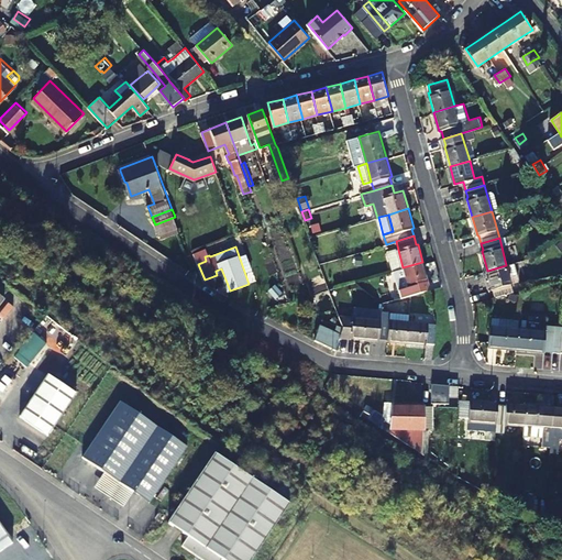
[(394,271),(403,267),(398,250),(389,253),(394,271)]
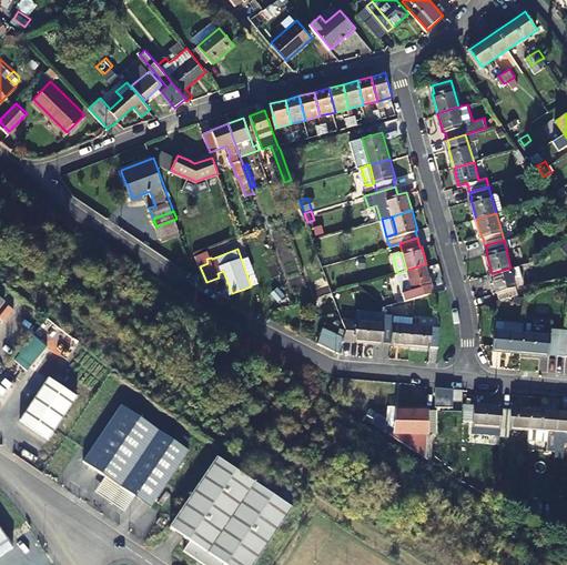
[(426,264),(406,270),(415,298),(416,298),(432,292),(433,292),(431,284),(432,284),(426,264)]
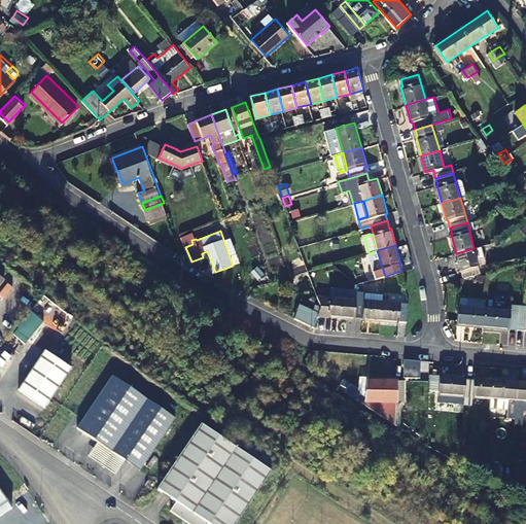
[(474,248),(479,265),(485,264),(480,246),(474,248)]
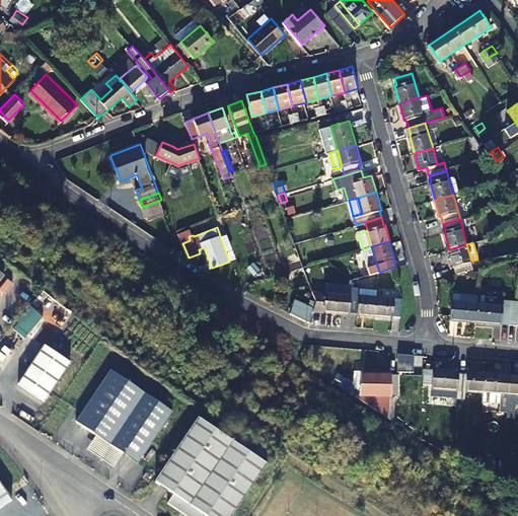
[(457,274),(473,269),(471,261),(466,244),(449,249),(453,267),(455,266),(457,274)]
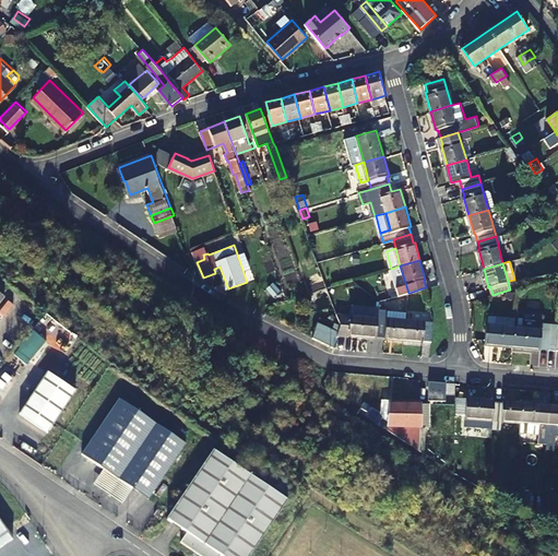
[(380,317),(372,316),(374,307),(353,305),(352,314),(336,312),(341,324),(340,331),(339,333),(349,334),(351,334),(378,338),(378,336),(380,317)]
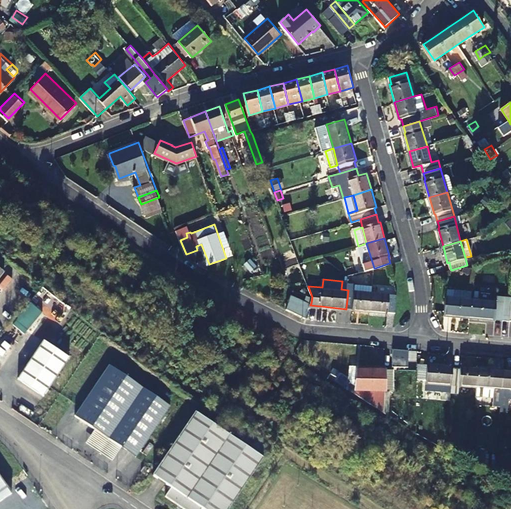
[(455,289),(454,297),(472,299),(473,291),(455,289)]
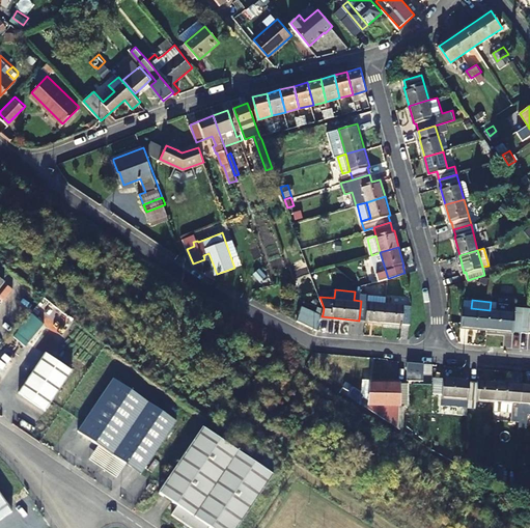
[(366,320),(366,321),(385,323),(387,303),(361,301),(359,320),(366,320)]
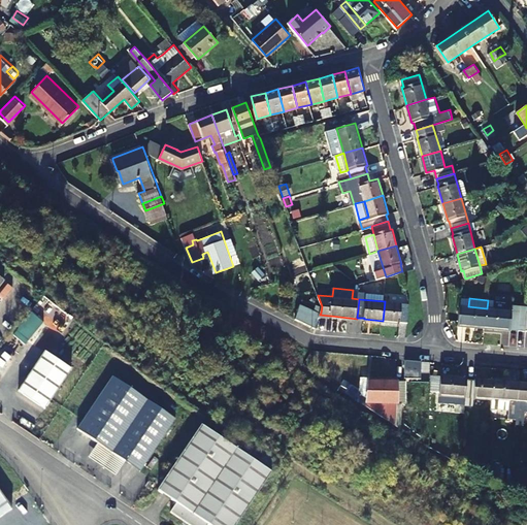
[(401,322),(408,322),(410,303),(385,301),(383,321),(401,322)]
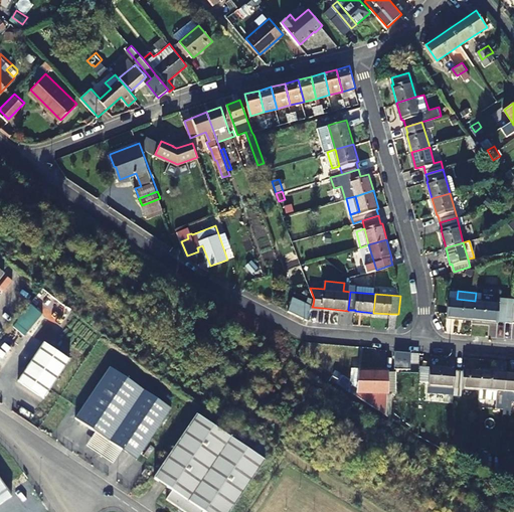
[(295,297),(289,310),(308,320),(309,320),(312,307),(313,305),(295,297)]
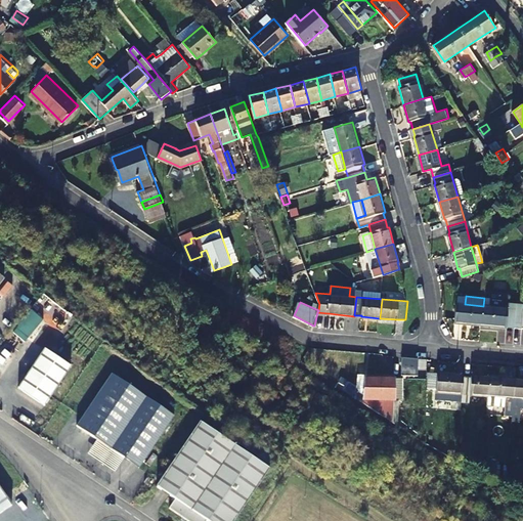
[(483,306),(465,304),(458,304),(455,321),(464,321),(464,323),(481,324),(483,306)]
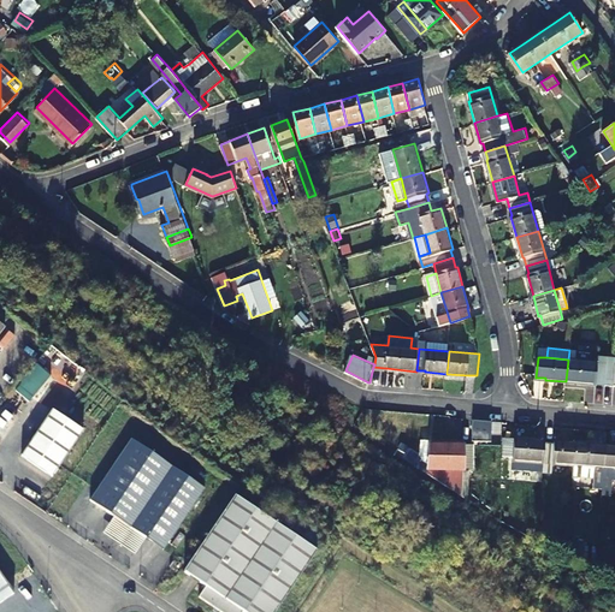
[(568,360),(566,381),(596,385),(598,362),(568,360)]
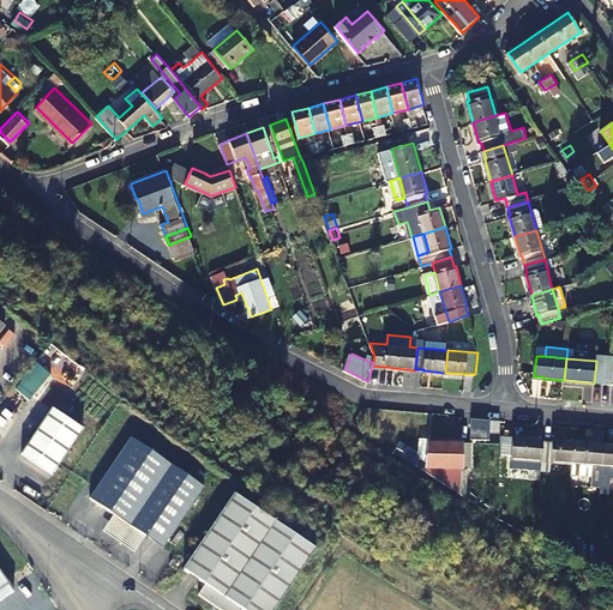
[(37,360),(17,385),(30,396),(50,370),(37,360)]
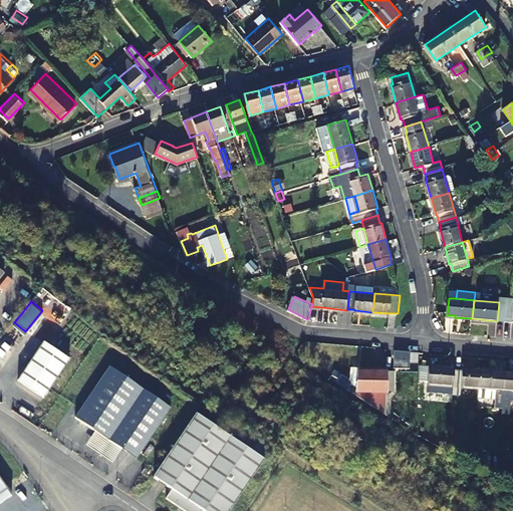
[(69,357),(43,339),(17,378),(43,396),(69,357)]
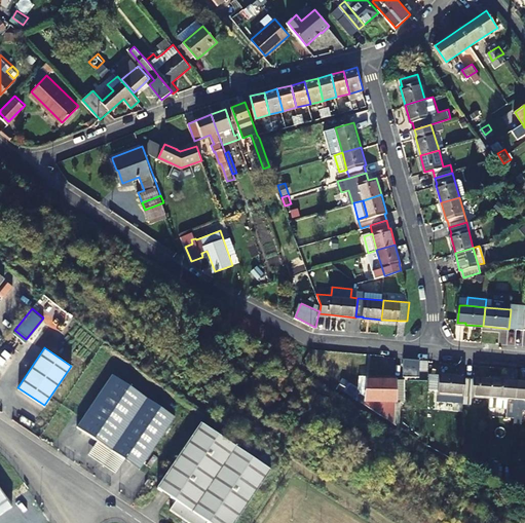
[(114,471),(158,404),(112,373),(78,425),(99,440),(89,454),(114,471)]
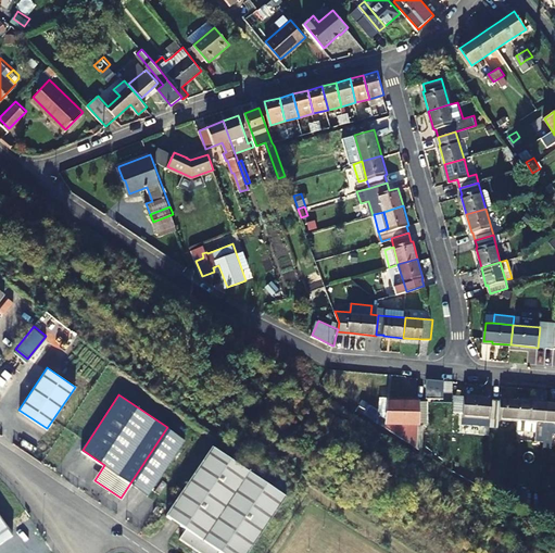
[(464,415),(465,415),(481,417),(491,417),(492,399),(492,398),(465,394),(464,415)]
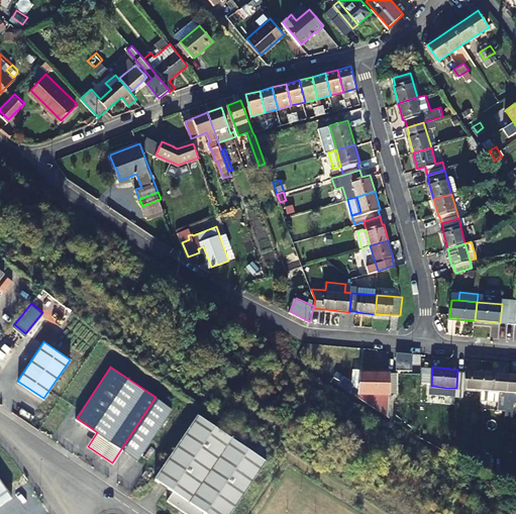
[(463,396),(465,389),(482,390),(484,371),(466,370),(466,371),(457,371),(456,388),(455,396),(463,396)]
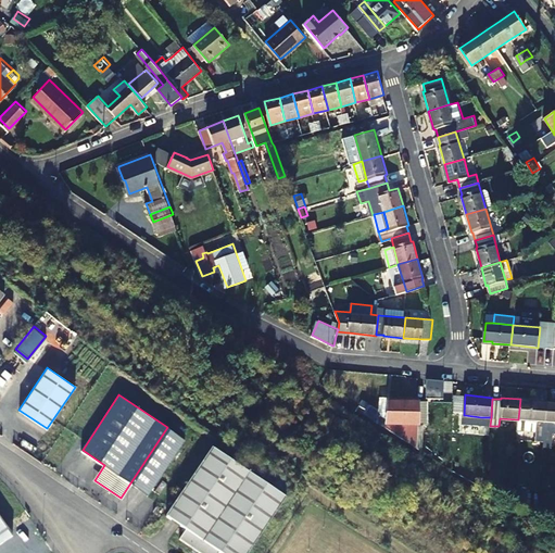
[(383,399),(382,412),(382,414),(387,415),(386,425),(419,447),(423,442),(413,436),(413,424),(419,424),(419,400),(389,399),(383,399)]
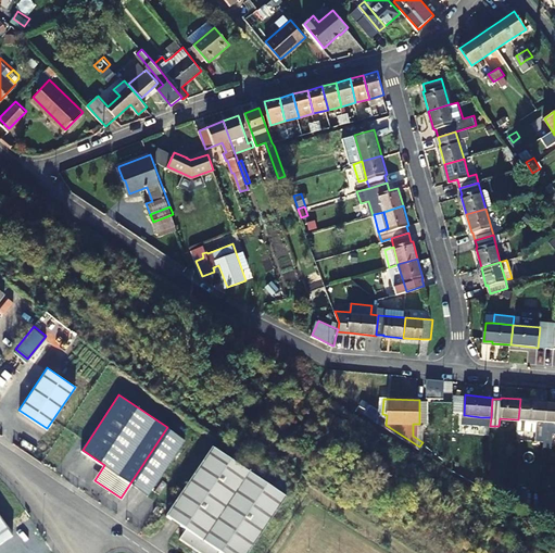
[(518,419),(538,422),(538,428),(545,429),(545,422),(547,403),(547,401),(520,399),(518,419)]
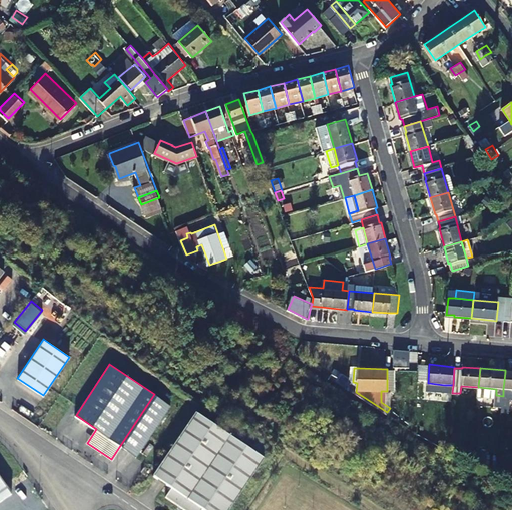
[(503,389),(511,390),(511,371),(505,370),(505,372),(503,389)]
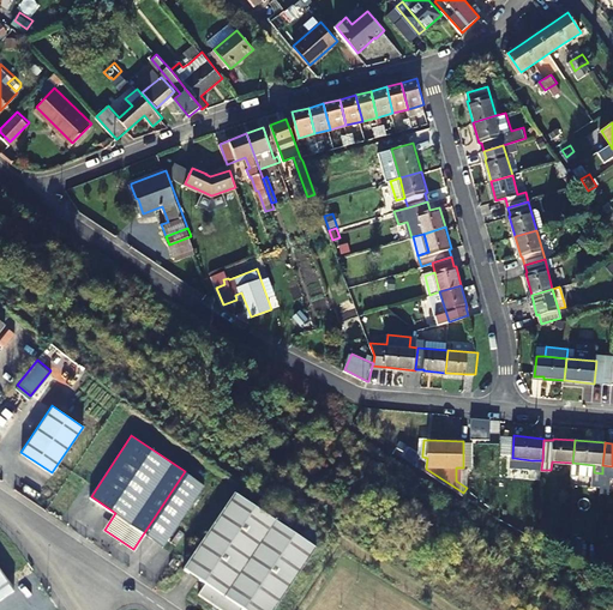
[(427,458),(422,457),(422,454),(409,447),(404,454),(426,469),(427,458)]
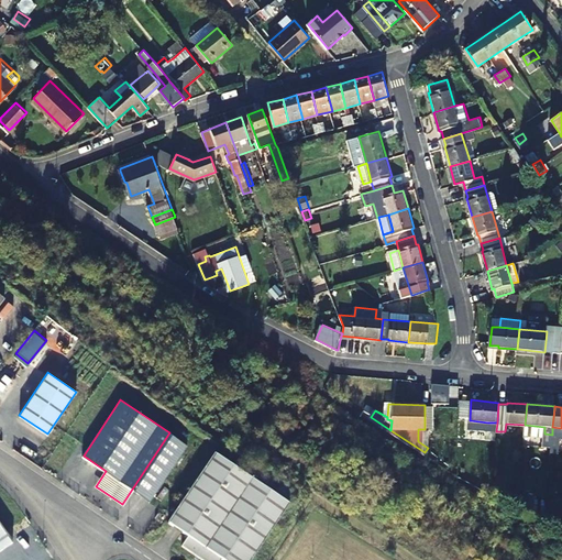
[(487,430),(487,423),(471,420),(470,429),(487,430)]
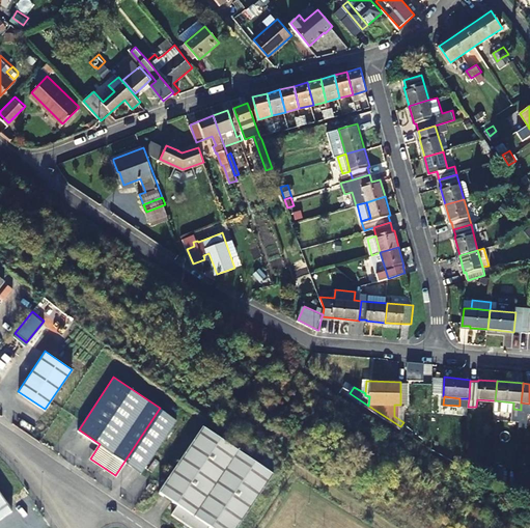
[(495,400),(495,408),(513,409),(513,403),(495,400)]
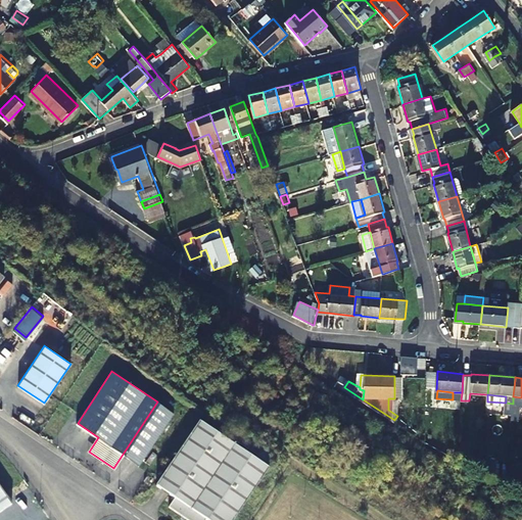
[(127,451),(142,461),(174,413),(157,402),(113,468),(114,469),(124,455),(127,451)]
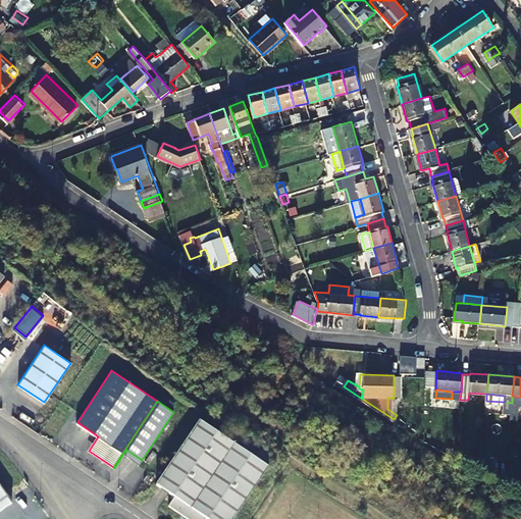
[(231,518),(268,464),(199,418),(156,483),(174,496),(168,504),(190,518),(205,518),(207,517),(210,518),(231,518)]
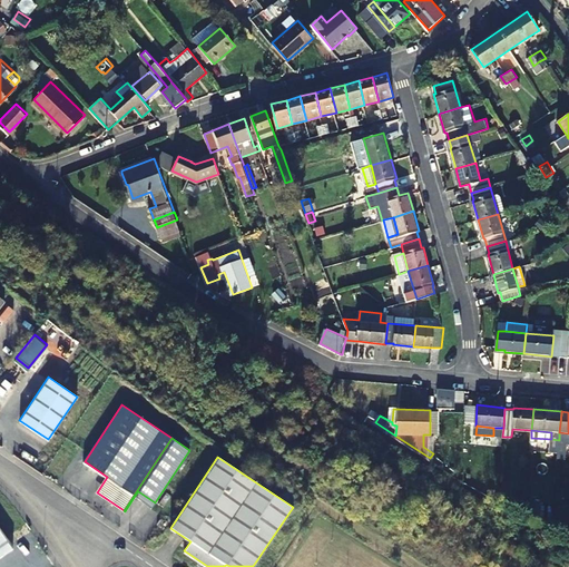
[(155,502),(138,491),(135,496),(151,507),(155,502)]
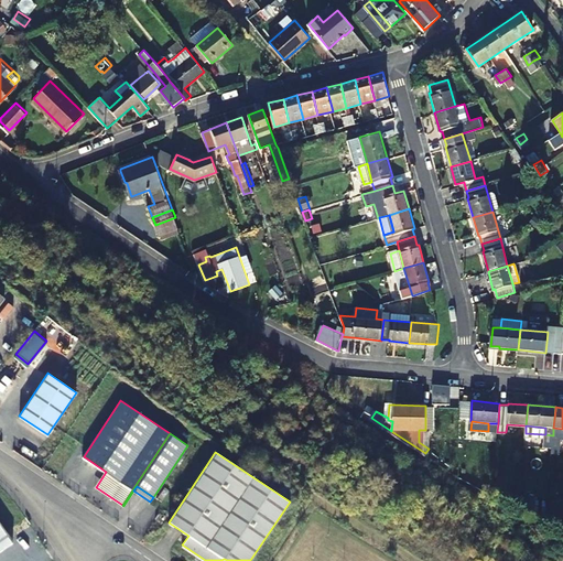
[(0,521),(0,551),(14,542),(0,521)]
